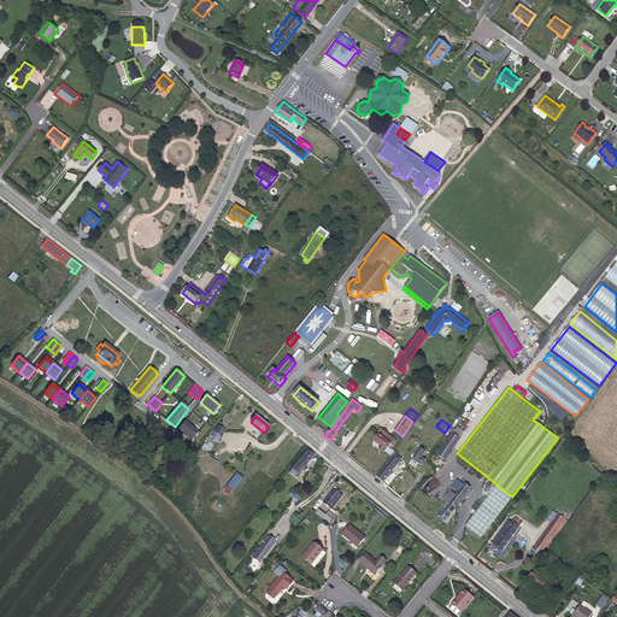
[(198,432),(184,421),(177,429),(192,440),(198,432)]
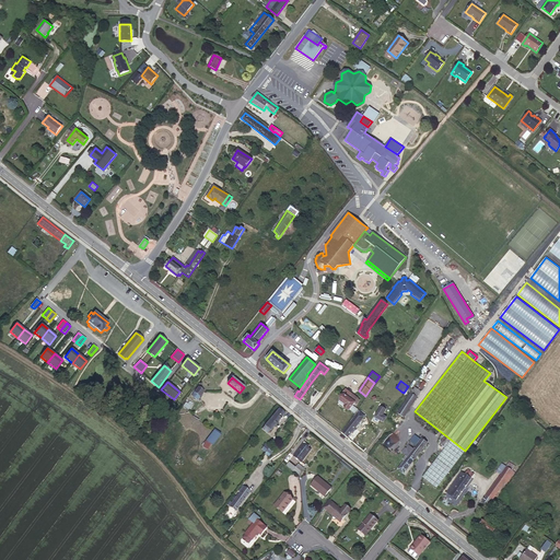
[(203,392),(198,387),(191,396),(197,400),(203,392)]
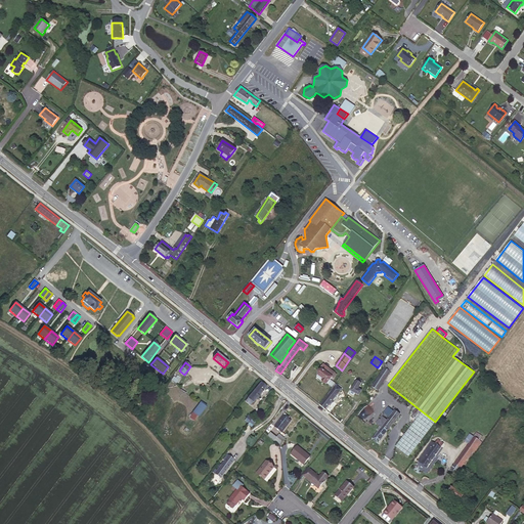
[(376,366),(370,362),(361,375),(365,379),(376,366)]
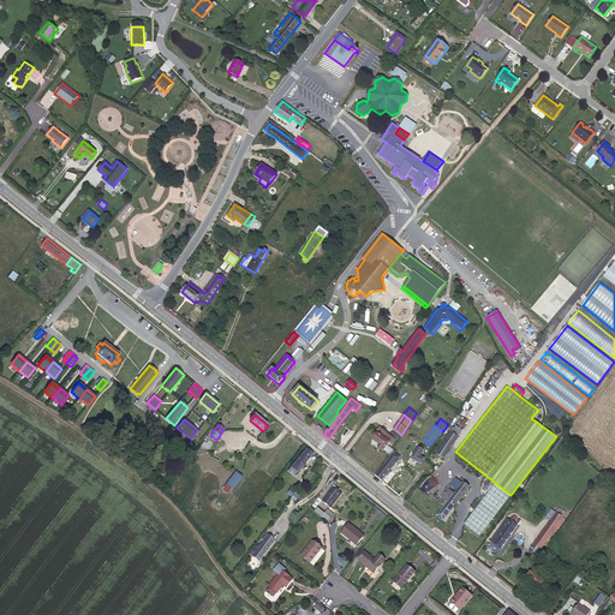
[(443,459),(463,430),(455,425),(436,454),(443,459)]
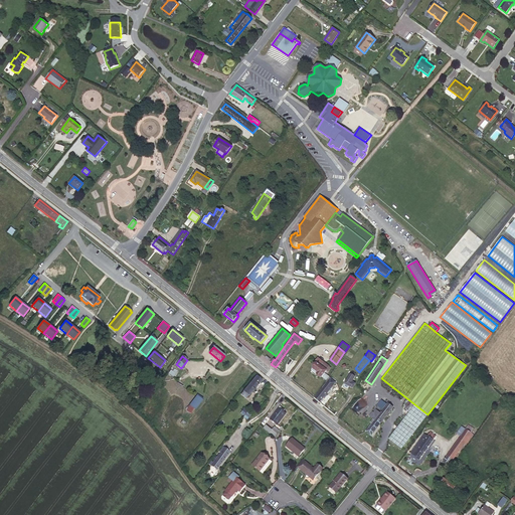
[(325,363),(322,367),(317,363),(313,369),(318,373),(317,374),(321,377),(326,370),(328,371),(331,367),(325,363)]
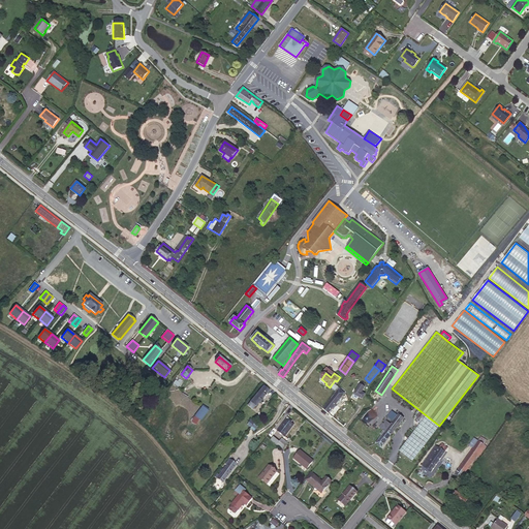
[(362,392),(365,386),(364,386),(365,384),(362,382),(353,396),(353,398),(355,399),(358,399),(359,397),(363,399),(365,394),(362,392)]
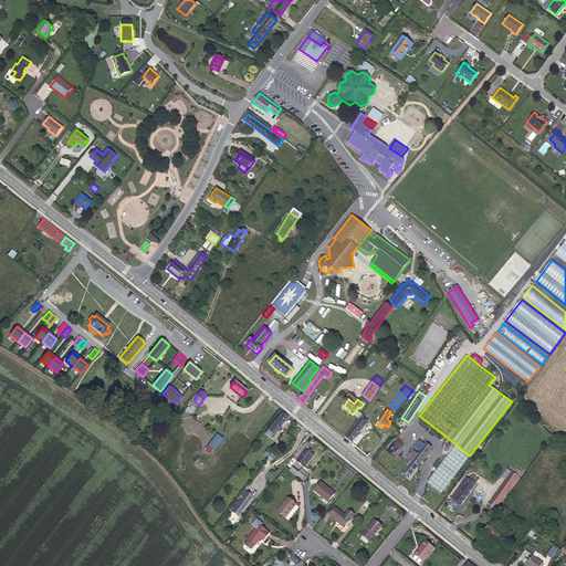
[(287,418),(282,412),(260,439),(265,443),(287,418)]
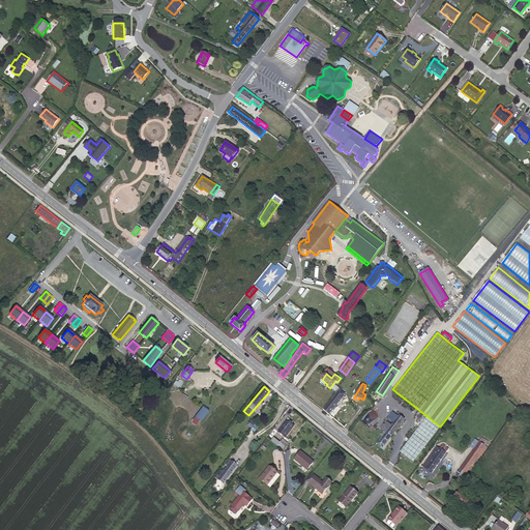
[(345,393),(340,389),(325,409),(330,413),(345,393)]
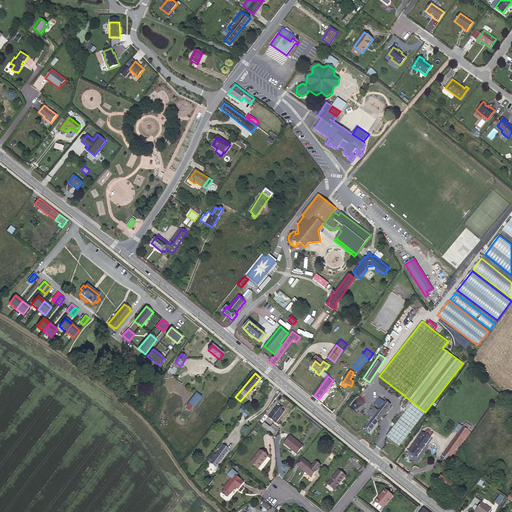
[(202,397),(197,392),(189,403),(194,407),(202,397)]
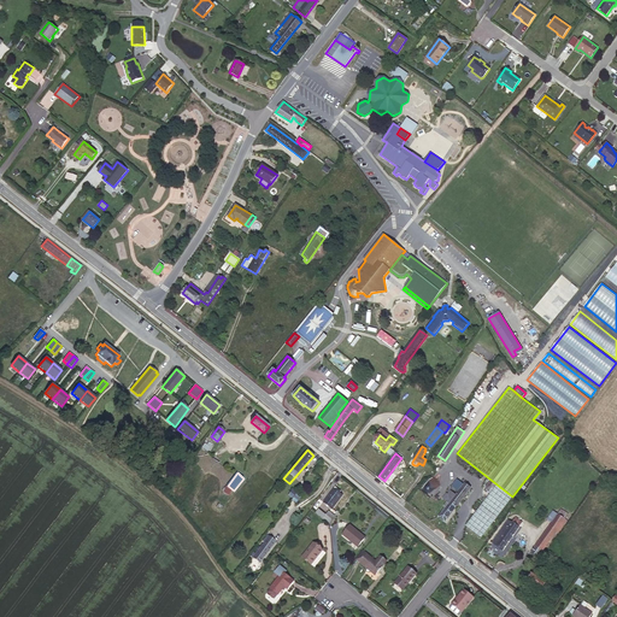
[(470,488),(464,485),(456,495),(451,492),(444,499),(447,501),(444,506),(446,507),(439,517),(445,522),(470,488)]
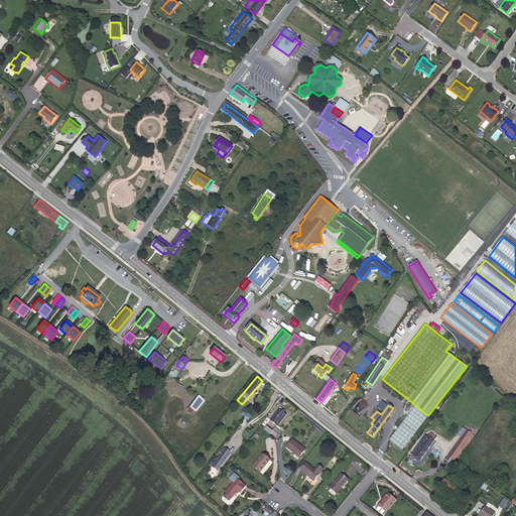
[(428,415),(415,405),(389,439),(402,450),(428,415)]
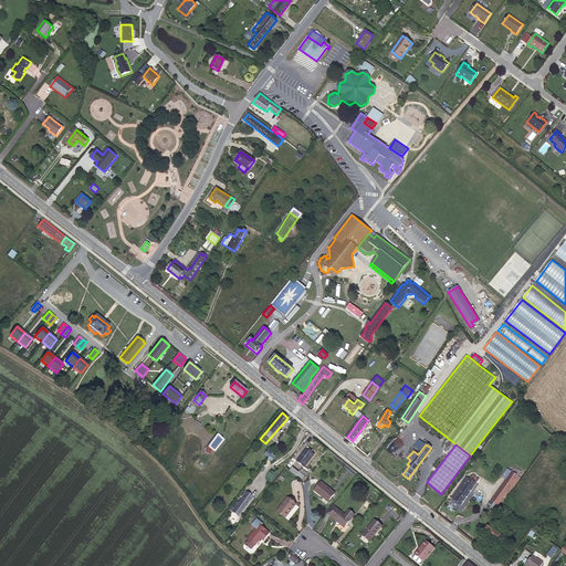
[(300,472),(296,475),(303,480),(310,471),(305,467),(314,454),(312,452),(313,451),(307,447),(296,461),(304,467),(300,472)]
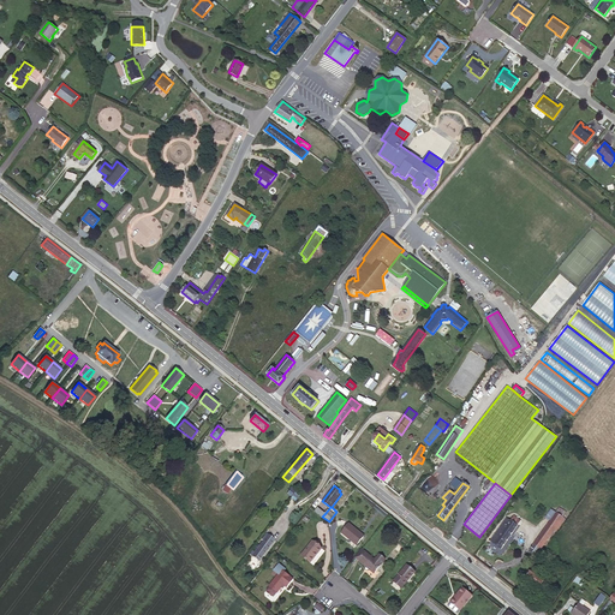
[(286,494),(296,500),(300,494),(291,487),(286,494)]
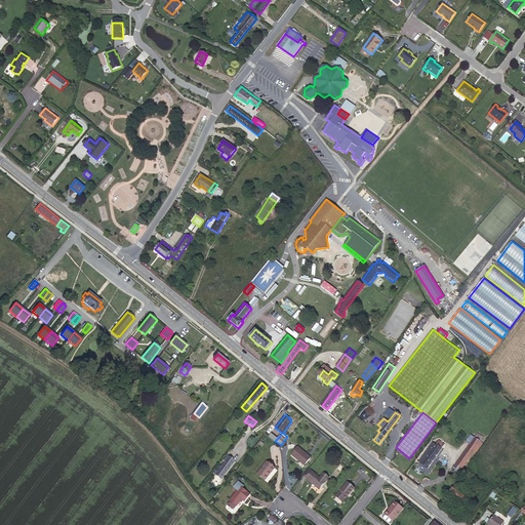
[(468,448),(474,452),(475,453),(483,443),(481,442),(483,439),(477,435),(475,438),(473,440),(468,448)]
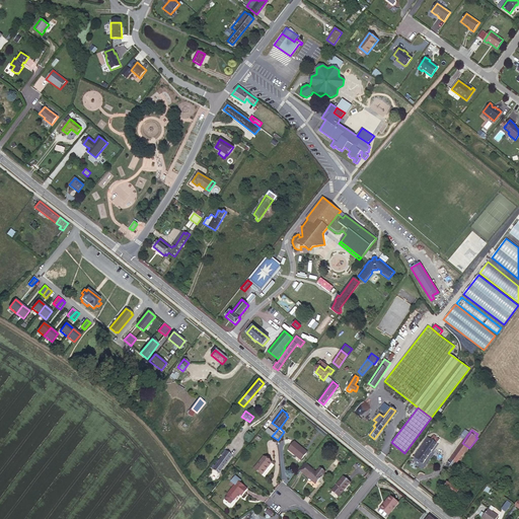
[(428,444),(425,442),(415,456),(418,458),(412,467),(418,471),(440,439),(434,435),(431,440),(428,444)]
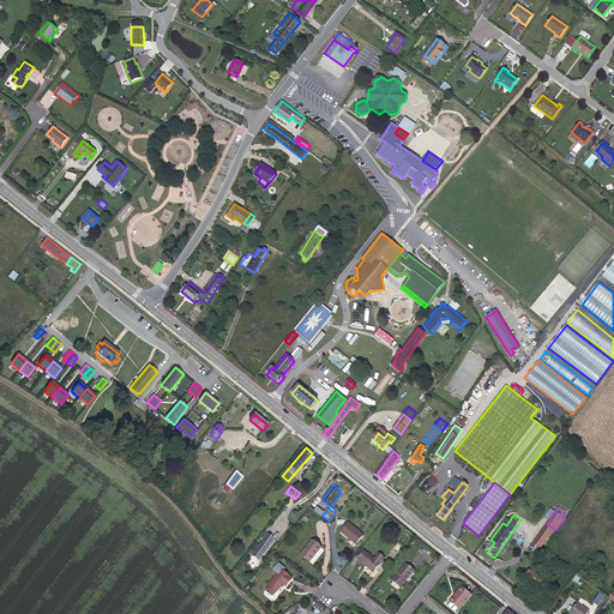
[(349,536),(356,543),(363,535),(348,522),(341,531),(348,537),(349,536)]
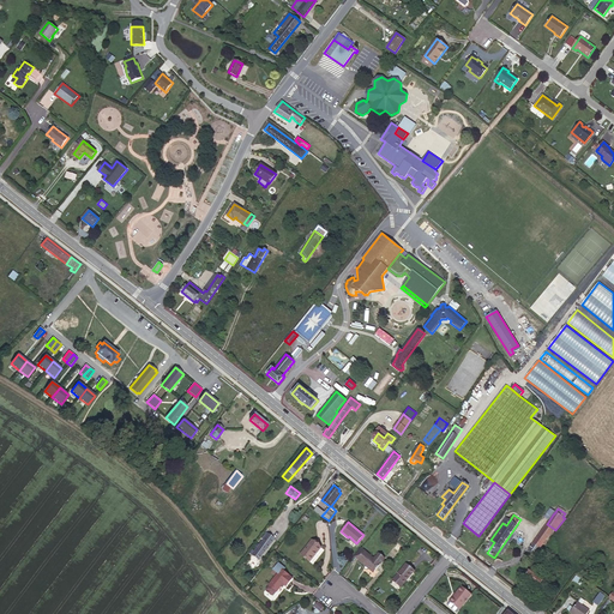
[(535,555),(554,529),(547,524),(528,551),(535,555)]
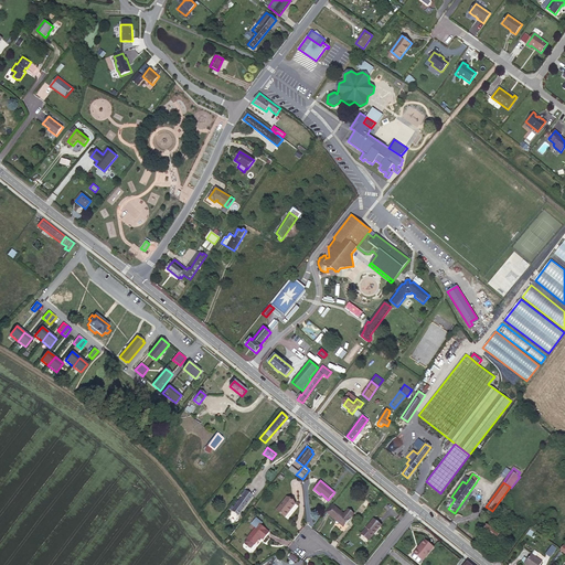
[(252,496),(245,490),(241,496),(243,497),(238,501),(237,500),(235,502),(237,503),(234,507),(232,505),(230,509),(237,515),(252,496)]
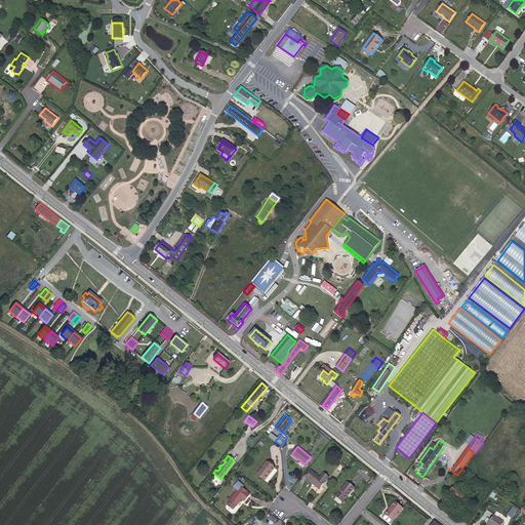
[(274,469),(267,462),(257,474),(265,480),(274,469)]
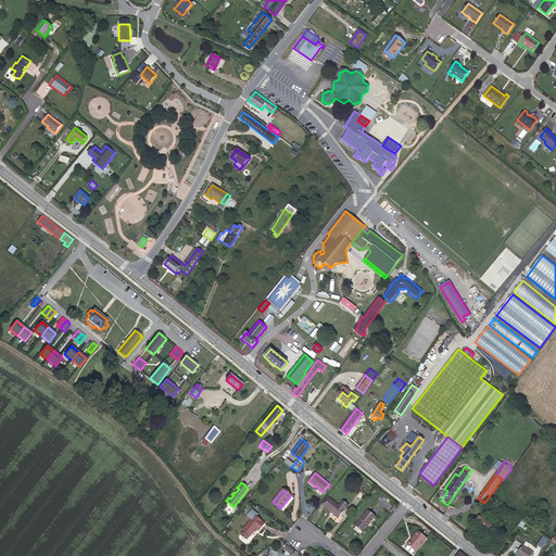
[(325,507),(331,500),(327,496),(321,504),(325,507)]
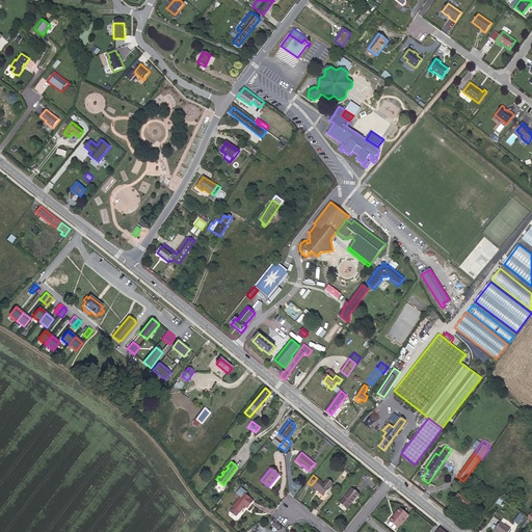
[(324,495),(329,488),(330,487),(334,484),(328,479),(324,483),(317,478),(311,485),(317,490),(318,489),(324,495)]
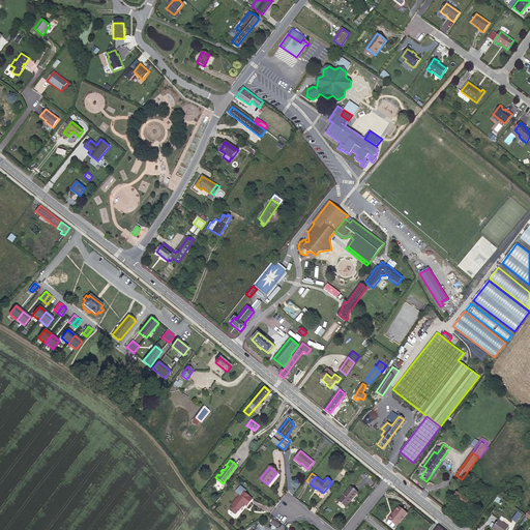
[(240,495),(232,505),(239,510),(244,504),(246,506),(253,499),(244,493),(243,492),(245,490),(240,486),(236,492),(240,495)]
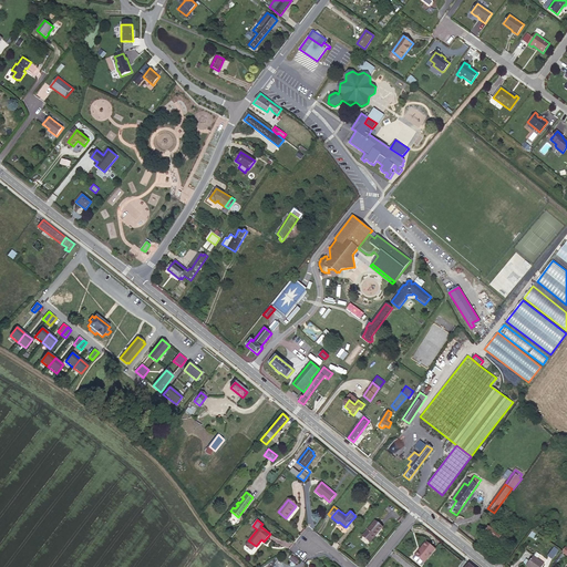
[(382,527),(375,521),(363,535),(371,542),(382,527)]
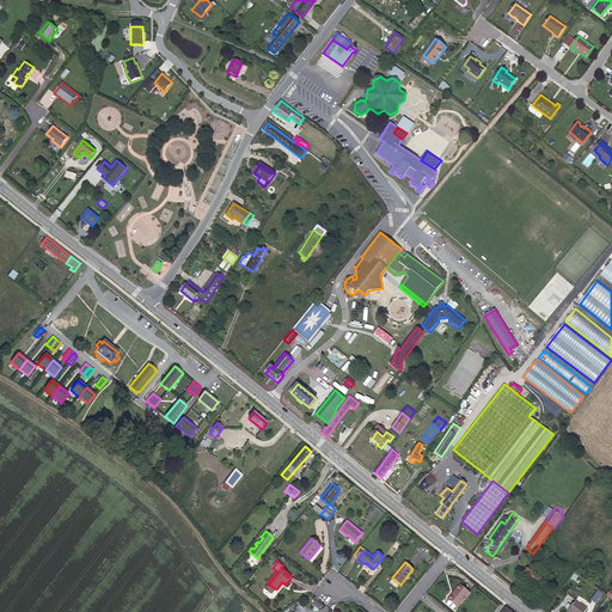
[(539,573),(532,568),(530,570),(527,569),(522,575),(538,585),(542,579),(538,576),(539,573)]
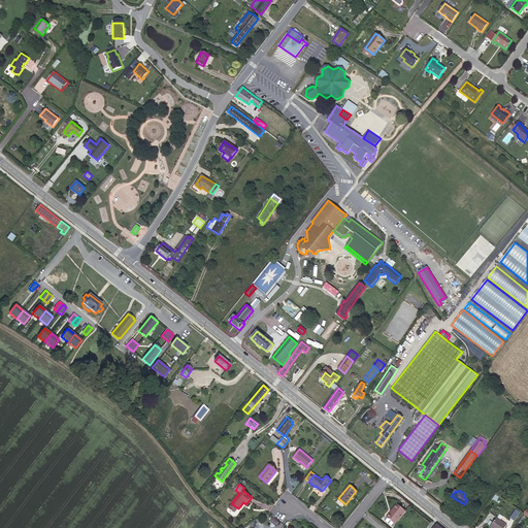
[(238,508),(231,503),(229,506),(229,508),(233,512),(235,512),(238,508)]
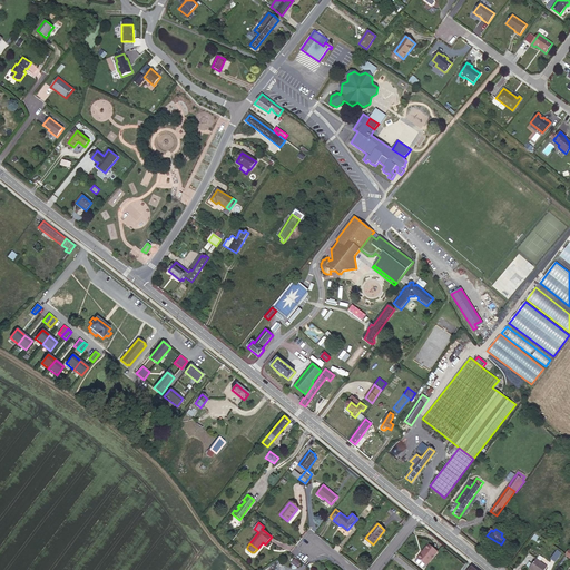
[(438,551),(429,544),(423,551),(423,552),(418,559),(426,566),(438,551)]
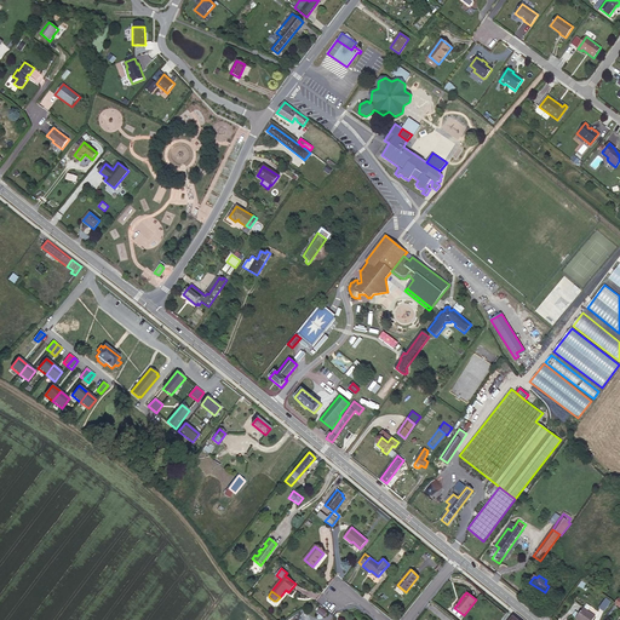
[(600,608),(604,610),(612,601),(606,597),(600,608)]
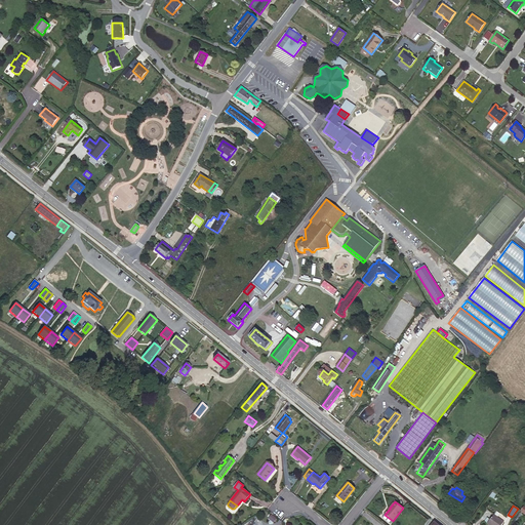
[(272,514),(268,518),(274,522),(277,518),(272,514)]
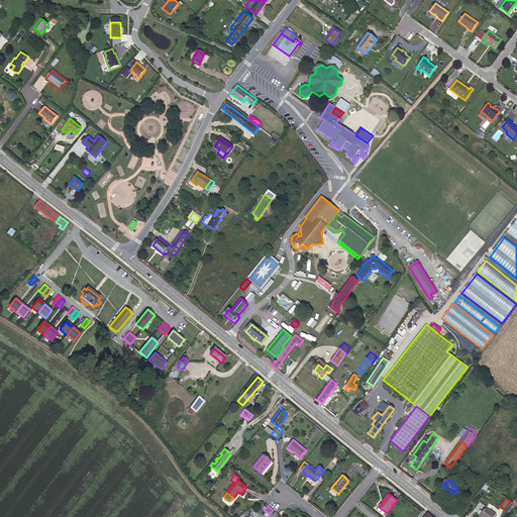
[(387,513),(379,507),(378,509),(385,515),(387,513)]
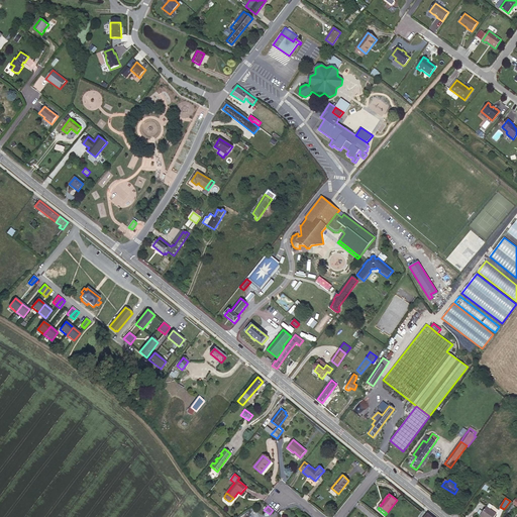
[(494,516),(496,514),(487,507),(480,516),(482,516),(494,516)]
